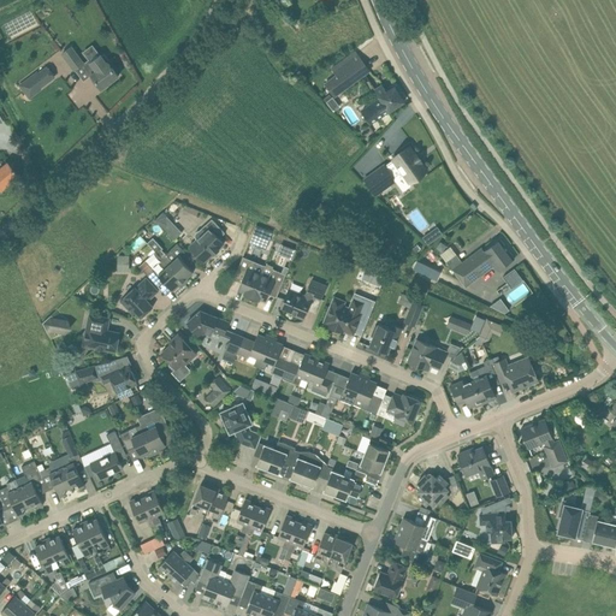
[(264,0),(274,10),(283,1),(282,0),(264,0)]
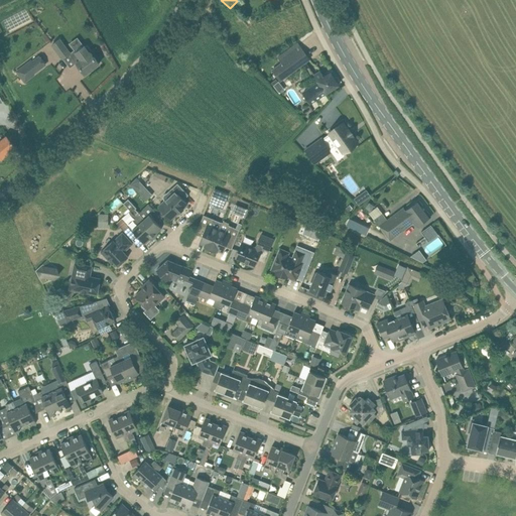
[(72,55),(86,75),(100,63),(91,52),(93,51),(88,45),(86,46),(85,44),(84,45),(78,37),(70,43),(75,49),(72,52),(73,54),(72,55)]
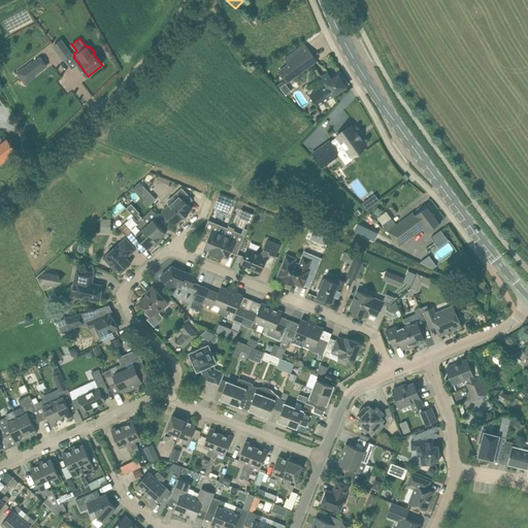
[(62,39),(53,45),(64,61),(73,54),(62,39)]
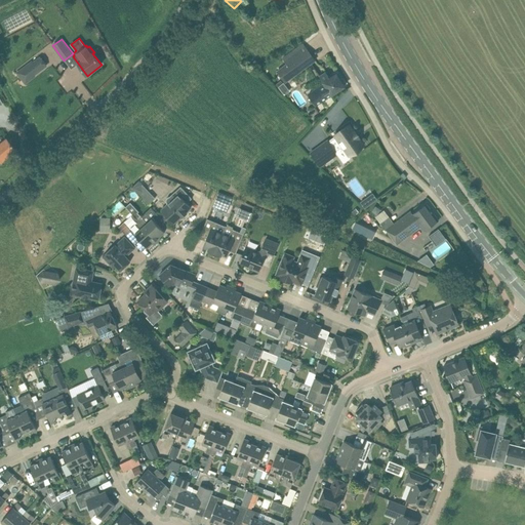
[(292,51),(281,59),(286,66),(293,76),(316,59),(304,43),(292,51)]
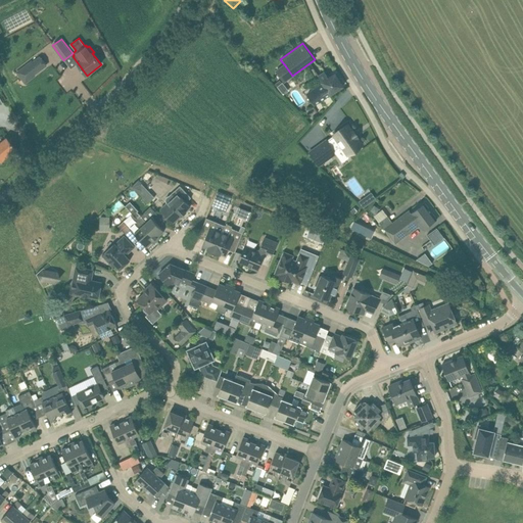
[(32,62),(16,74),(24,83),(34,75),(33,74),(38,69),(32,62)]
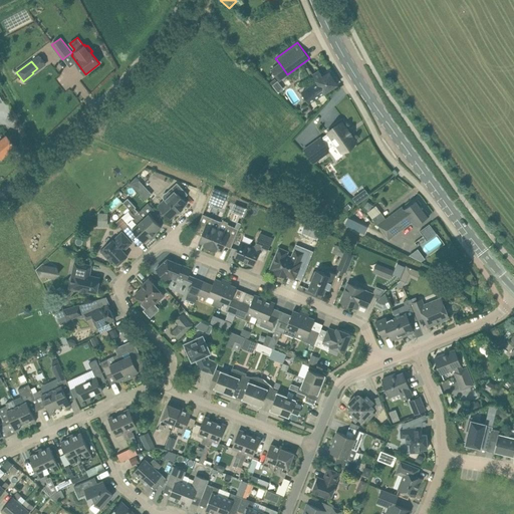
[(312,75),(317,83),(302,93),(309,102),(321,94),(337,84),(329,71),(322,76),(319,70),(312,75)]
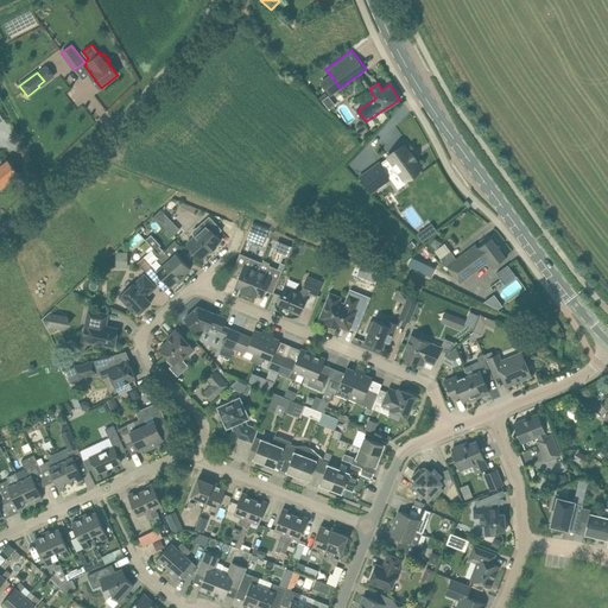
[(380,162),(359,177),(372,194),(391,179),(392,178),(392,177),(399,171),(405,179),(407,178),(422,168),(415,159),(413,160),(404,146),(405,145),(380,162)]
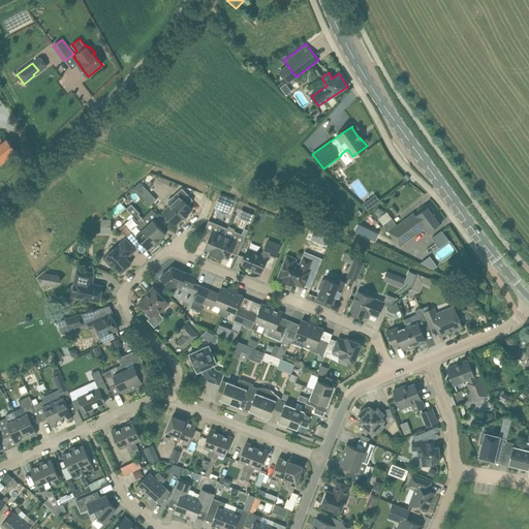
[(17,151),(9,143),(6,138),(2,142),(0,138),(0,159),(2,162),(17,151)]
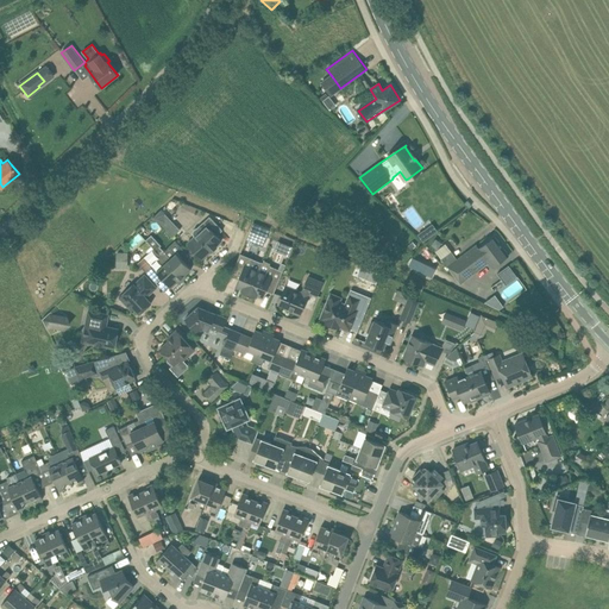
[(162,209),(154,218),(162,226),(173,238),(180,230),(162,209)]
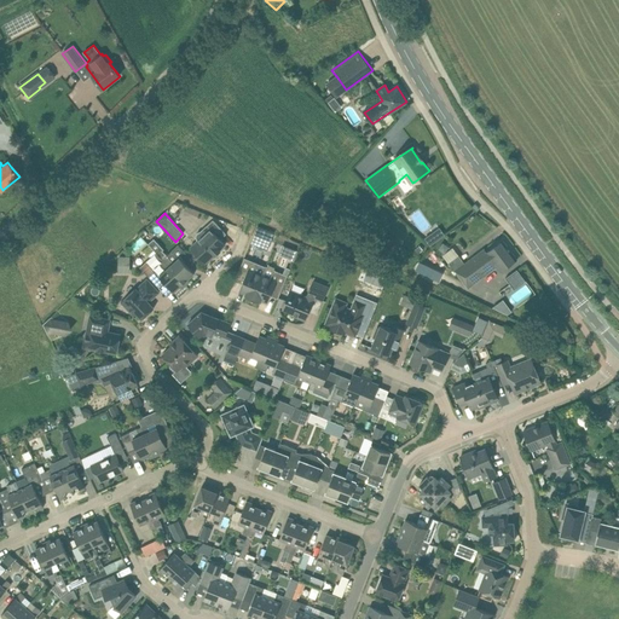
[(226,233),(218,225),(213,220),(201,232),(198,233),(197,235),(197,236),(197,238),(198,241),(191,247),(206,264),(215,254),(215,255),(220,250),(220,249),(225,244),(220,239),(226,233)]
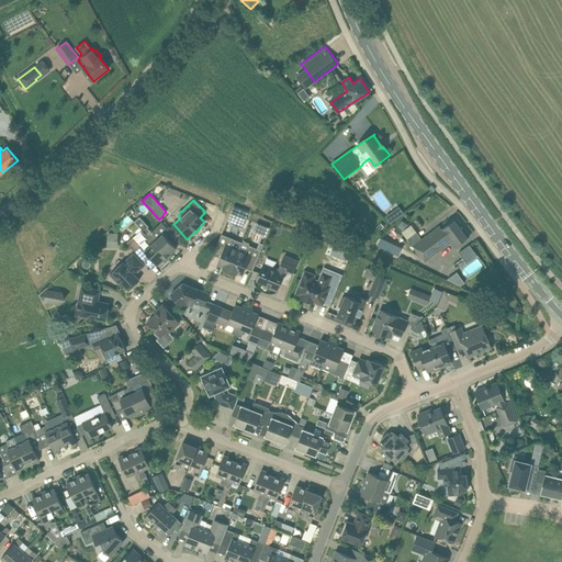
[(391,222),(404,212),(398,205),(385,215),(391,222)]
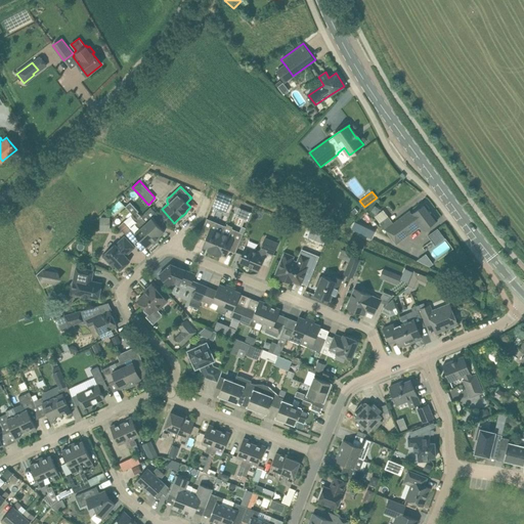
[(216,199),(213,206),(217,208),(217,209),(226,212),(229,204),(216,199)]
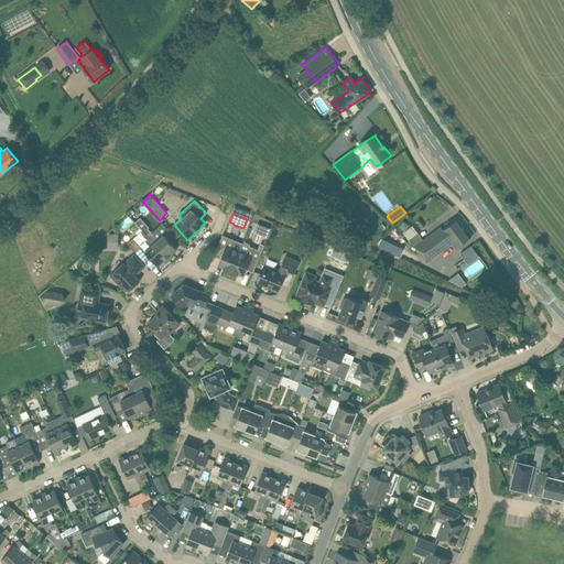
[(149,227),(140,217),(134,221),(148,236),(148,237),(170,260),(173,256),(172,255),(177,249),(163,235),(158,240),(148,228),(149,227)]
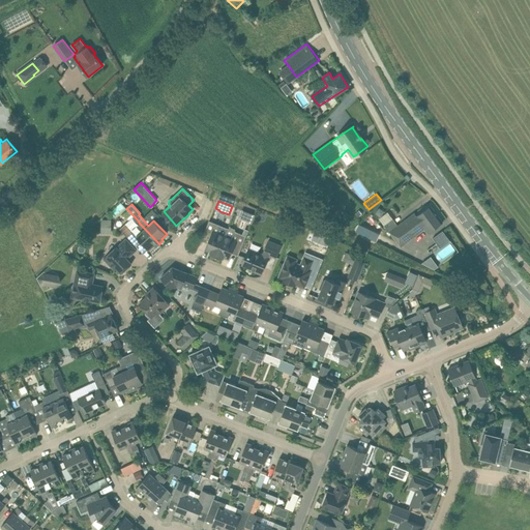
[(429,232),(435,228),(443,222),(431,205),(417,215),(415,213),(389,232),(401,246),(425,228),(429,232)]
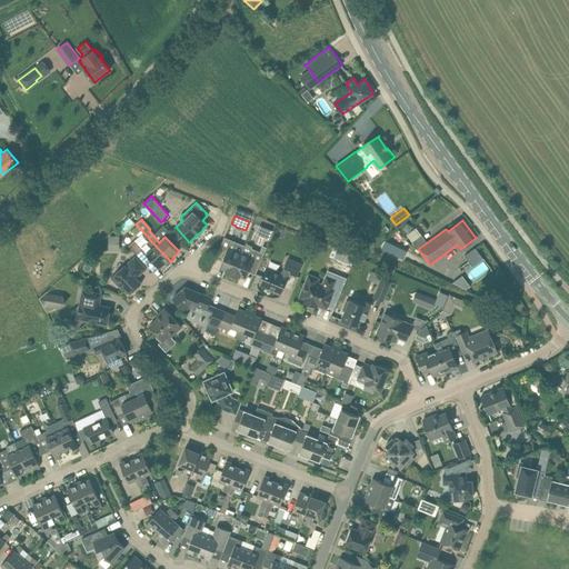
[(256,233),(270,239),(275,230),(260,225),(256,233)]
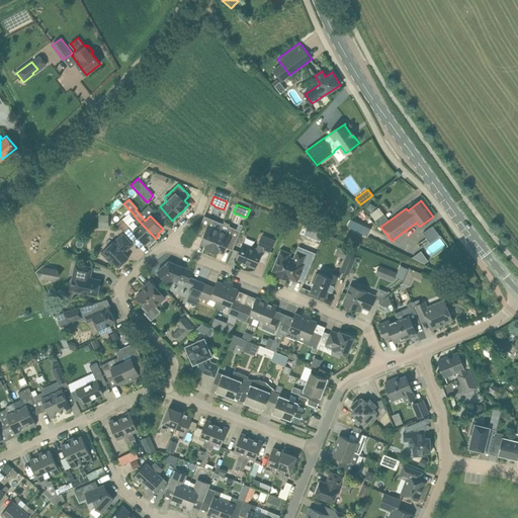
[(376,208),(370,213),(375,220),(381,216),(376,208)]
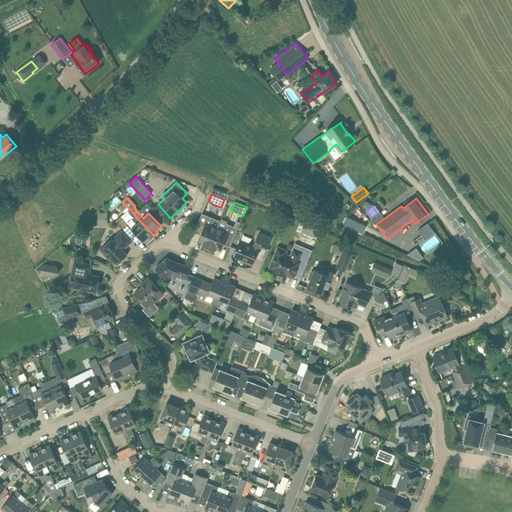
[(98,212),(97,225),(107,225),(107,213),(98,212)]
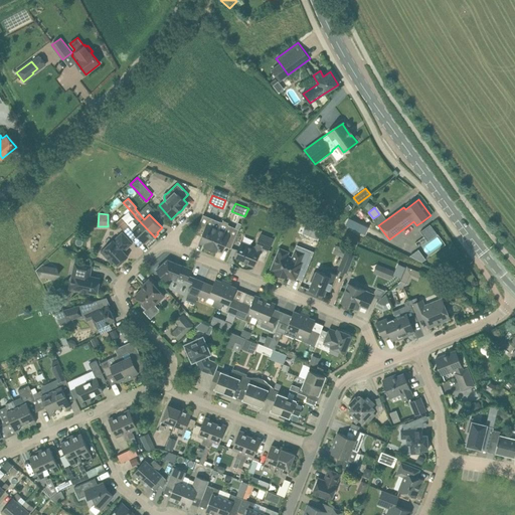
[(204,245),(210,248),(218,227),(211,225),(214,218),(203,214),(195,233),(201,236),(199,241),(204,243),(204,245)]
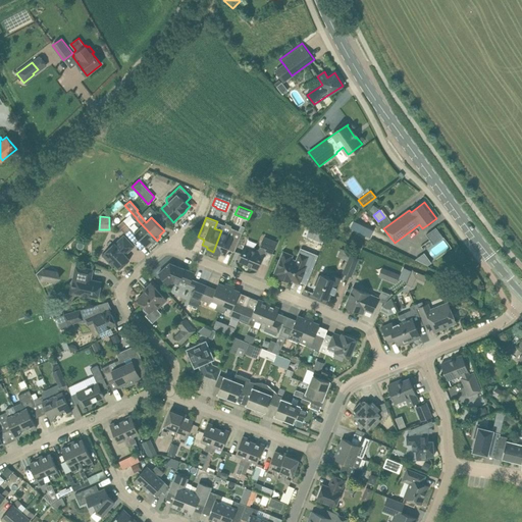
[(157,241),(137,219),(128,226),(131,228),(125,233),(135,243),(139,238),(147,247),(152,242),(153,244),(157,241)]
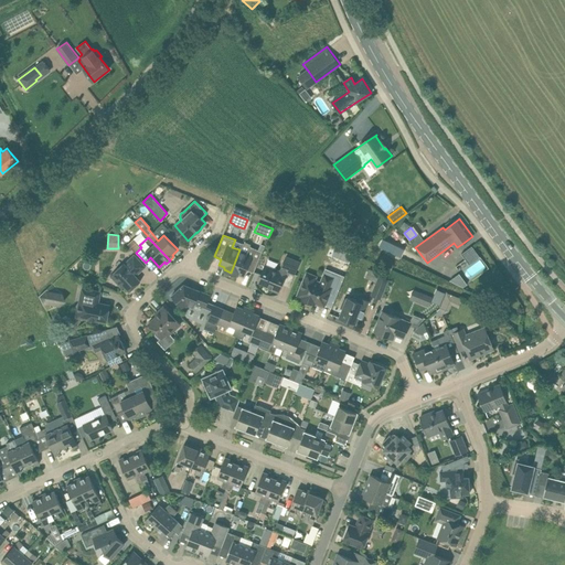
[(231,273),(238,276),(238,274),(245,276),(247,269),(254,273),(263,252),(258,249),(252,247),(252,246),(251,246),(251,244),(245,242),(244,244),(243,243),(240,249),(231,273)]
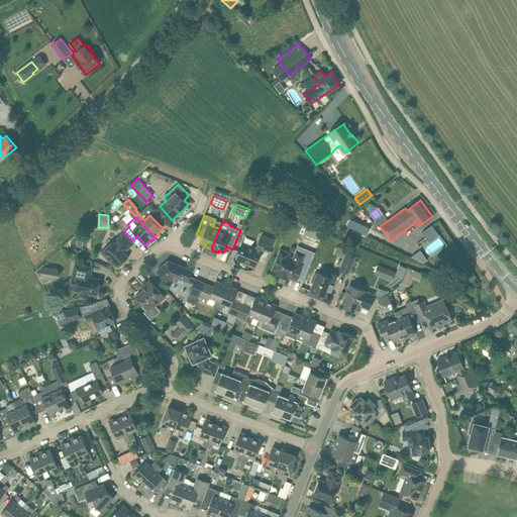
[(349,227),(360,232),(364,226),(352,221),(349,227)]
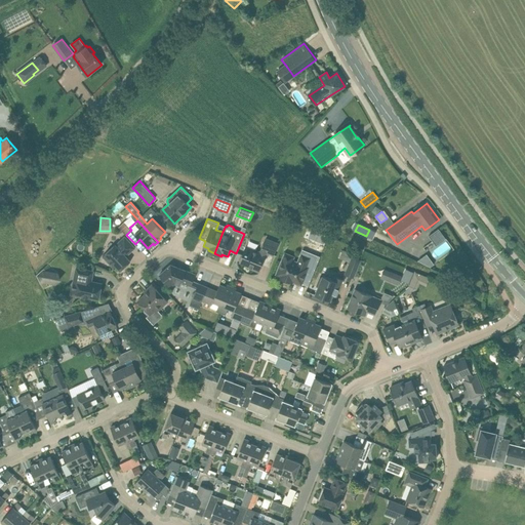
[(429,236),(436,246),(446,238),(439,229),(429,236)]
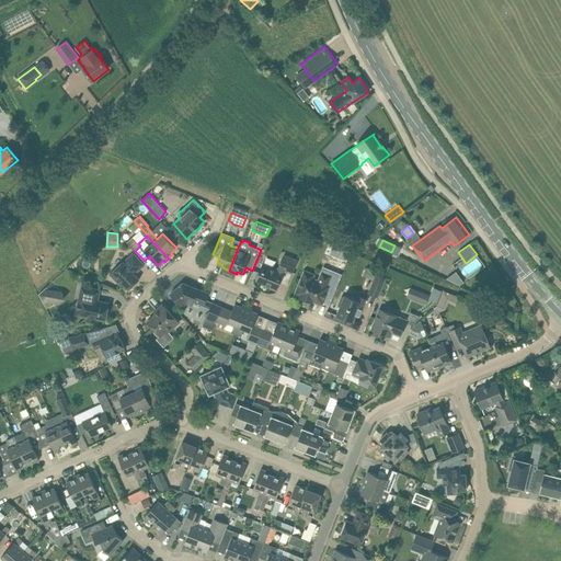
[(332,245),(329,253),(346,261),(350,252),(332,245)]
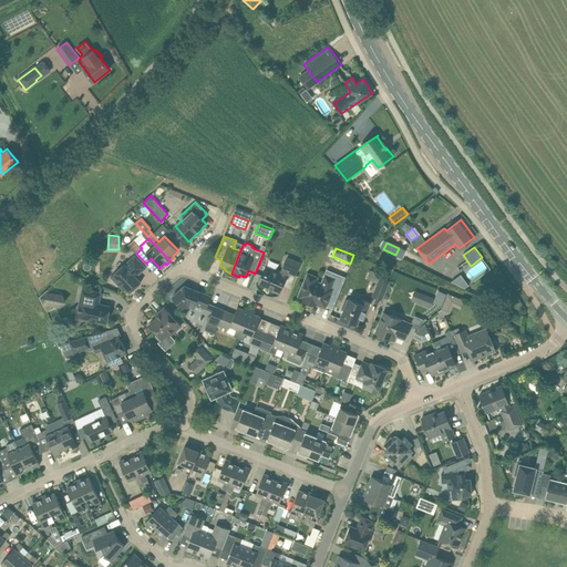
[(119,284),(123,289),(125,287),(130,292),(141,282),(136,277),(146,268),(135,256),(125,265),(124,264),(111,277),(113,278),(112,280),(116,286),(119,284)]
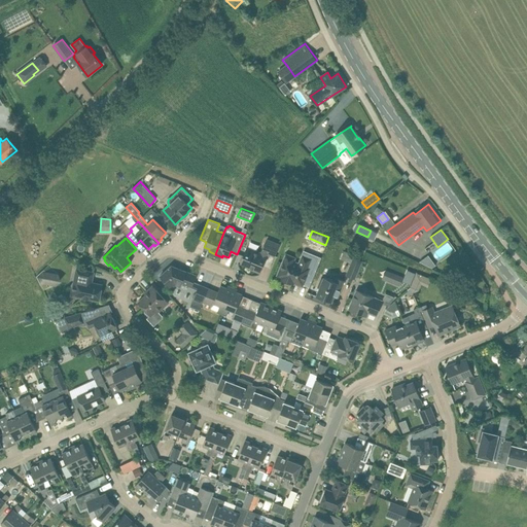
[(253,268),(252,270),(260,273),(268,253),(274,256),(279,244),(267,239),(261,253),(247,247),(241,262),(253,268)]
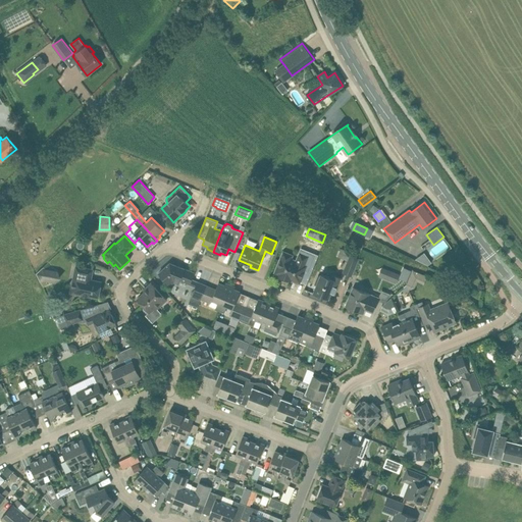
[(314,242),(312,251),(319,252),(321,243),(314,242)]
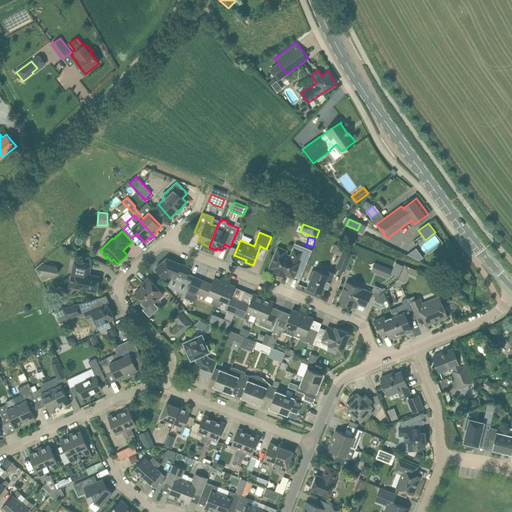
[(281,253),(277,251),(270,267),(273,269),(272,271),(285,276),(286,274),(294,277),(301,261),(299,260),(302,251),(294,248),(291,256),(286,254),(281,253)]
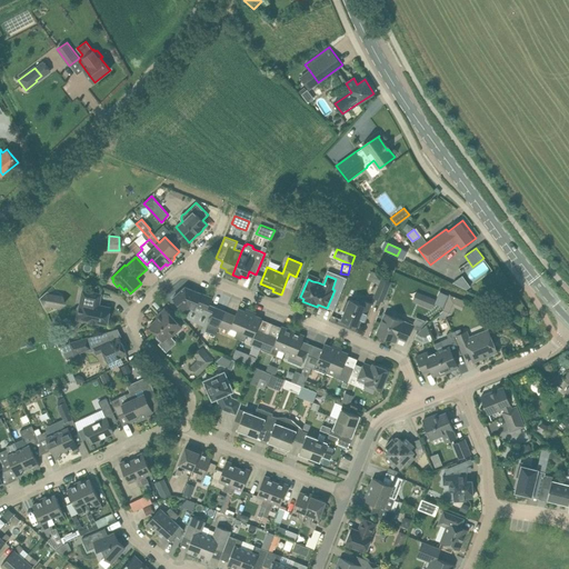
[(373,298),(383,301),(391,280),(382,277),(373,298)]
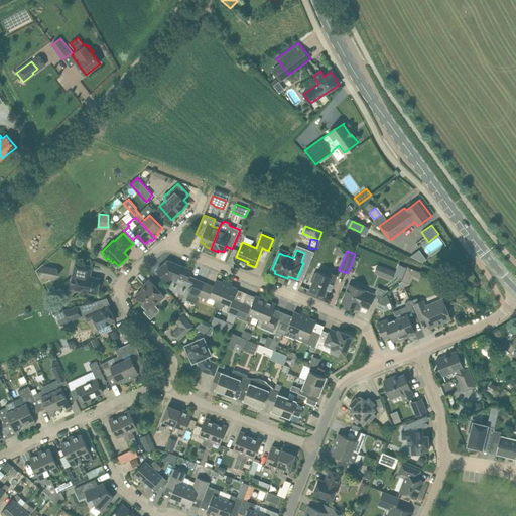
[(35,267),(42,284),(59,277),(51,260),(35,267)]
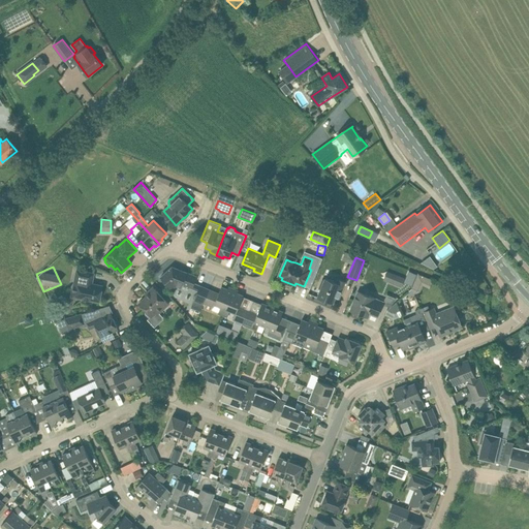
[(161,277),(169,286),(173,284),(181,287),(183,284),(192,287),(196,276),(173,267),(161,277)]
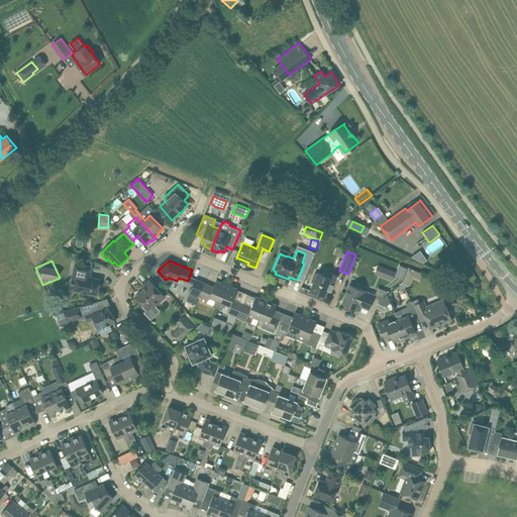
[(91,268),(82,266),(76,265),(71,289),(97,295),(100,279),(89,277),(91,268)]
